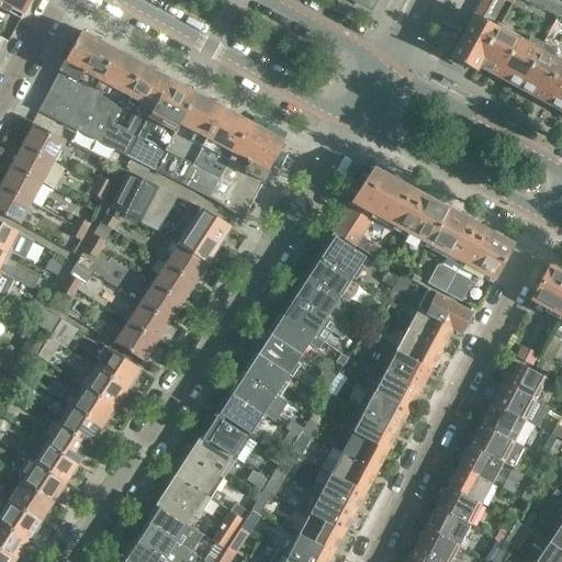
[(0,0),(0,3),(0,10),(8,14),(11,9),(17,13),(18,12),(22,14),(29,0),(0,0)]
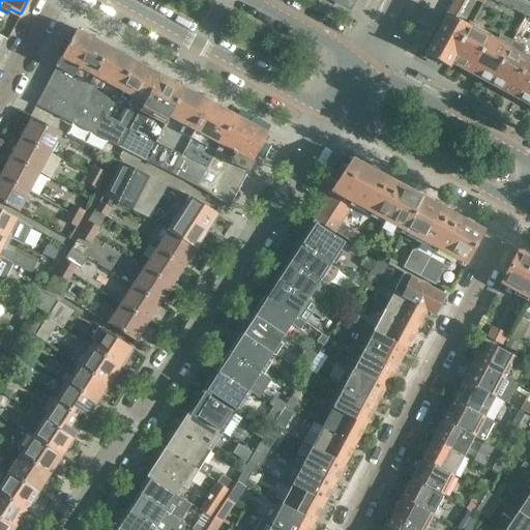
[(471,0),(455,0),(447,15),(469,27),(480,4),(471,0)]
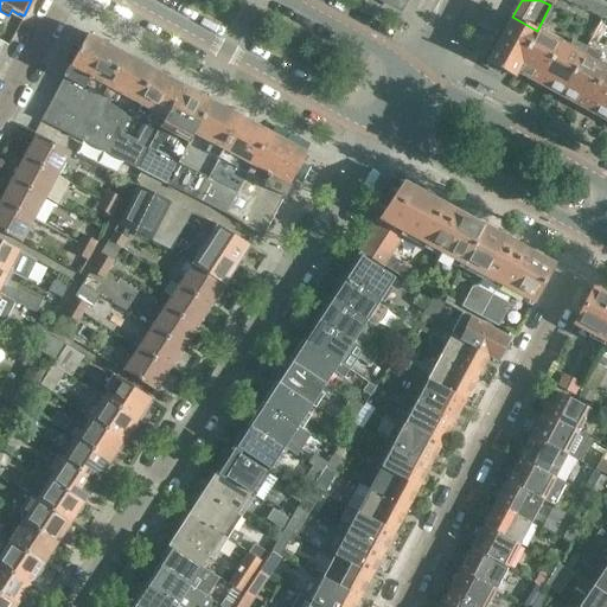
[(577,0),(575,6),(589,12),(595,1),(592,0),(577,0)]
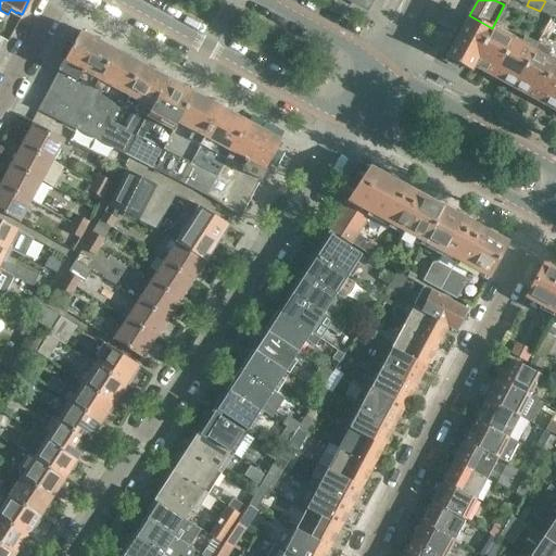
[(540,11),(553,17),(555,11),(555,5),(545,1),(540,11)]
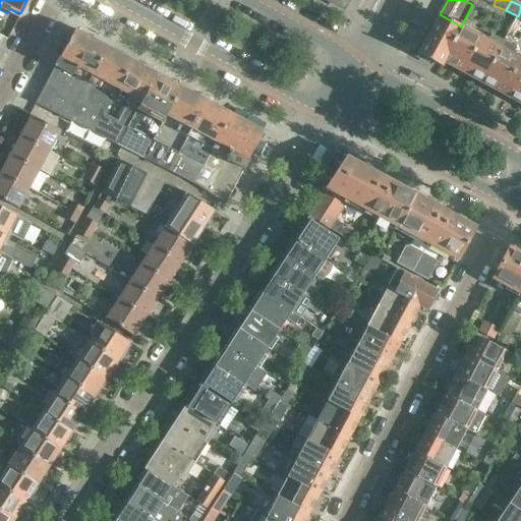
[(418,54),(440,65),(441,66),(444,60),(462,26),(461,26),(440,14),(418,54)]
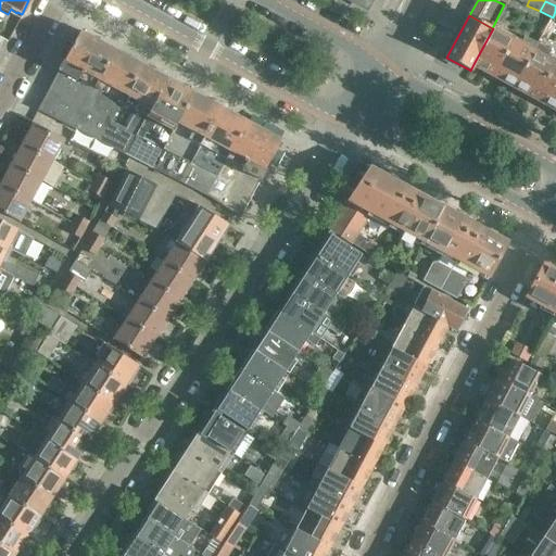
[(493,28),(474,64),(515,87),(534,50),(533,50),(536,43),(523,36),(520,42),(493,28)]
